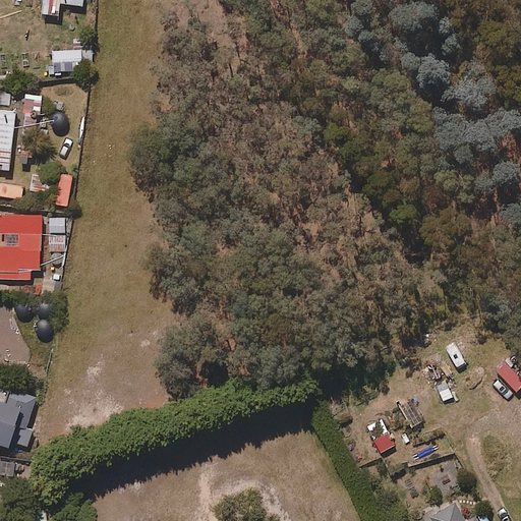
[(52,51),(53,72),(83,71),(83,65),(94,64),(93,50),(52,51)]
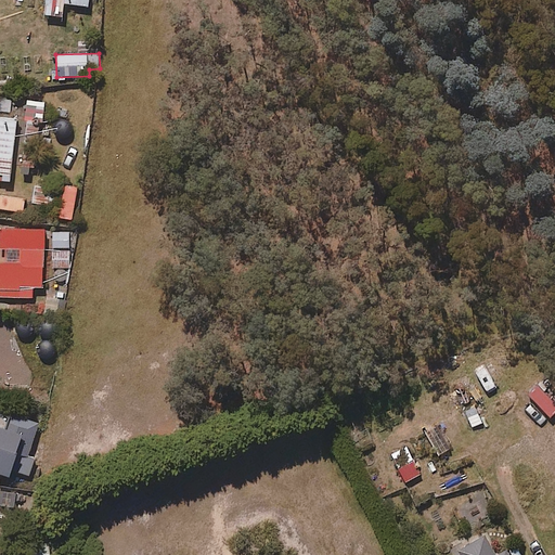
[(18,165),(35,167),(40,124),(43,124),(46,102),(26,100),(18,165)]
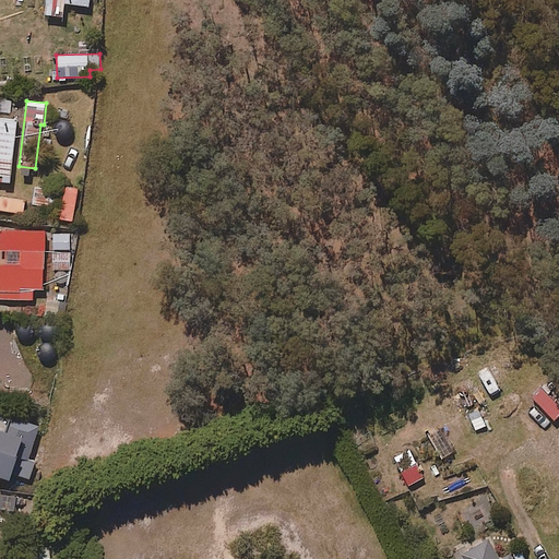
[(16,118),(0,116),(0,178),(11,179),(16,118)]
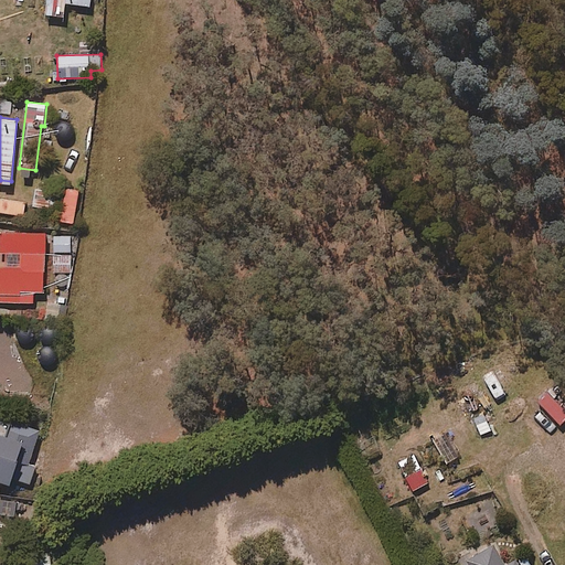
[(56,187),(34,187),(34,208),(56,208),(56,187)]
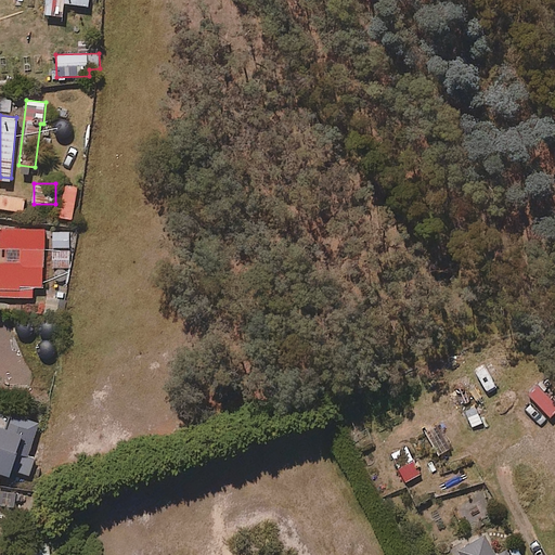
[(77,188),(63,186),(60,218),(73,219),(77,188)]
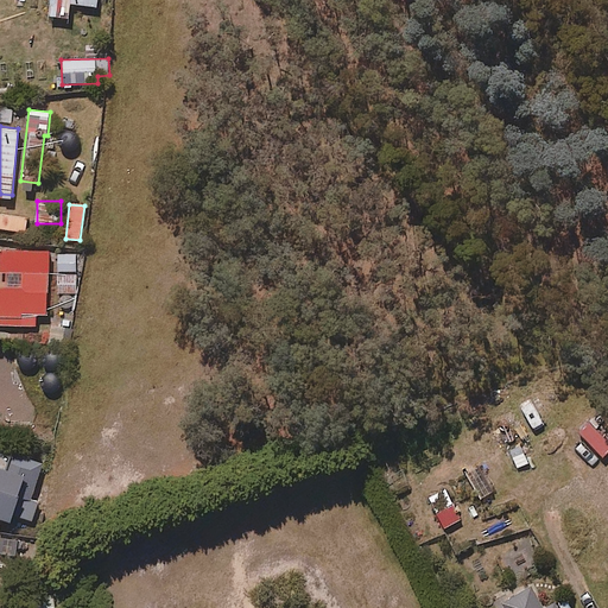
[(0,214),(0,227),(25,232),(27,219),(0,214)]
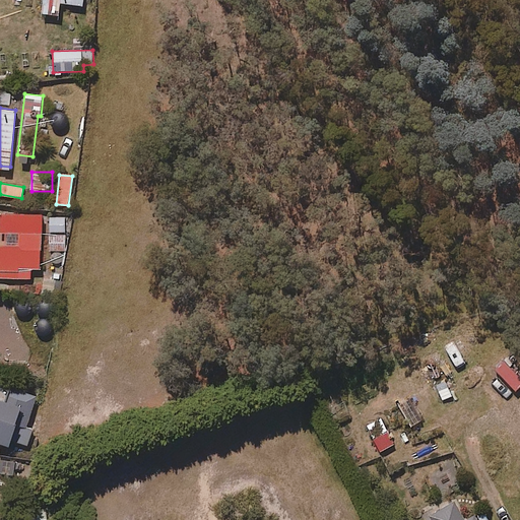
[(0,278),(19,279),(19,268),(40,269),(42,214),(0,213),(0,212),(0,278)]
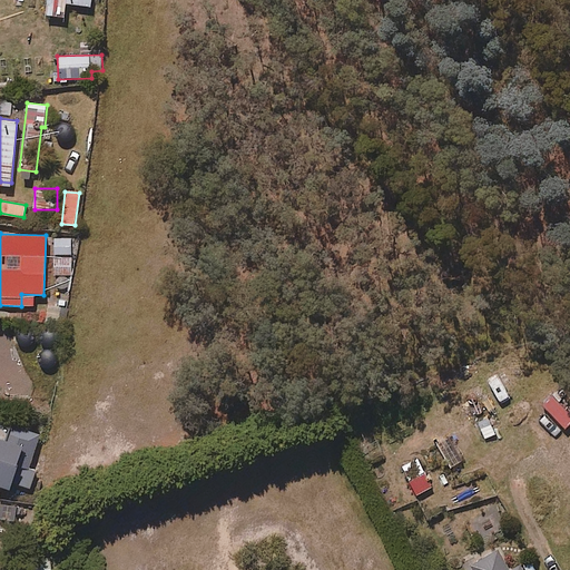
[(51,258),(72,257),(71,237),(51,237),(51,258)]
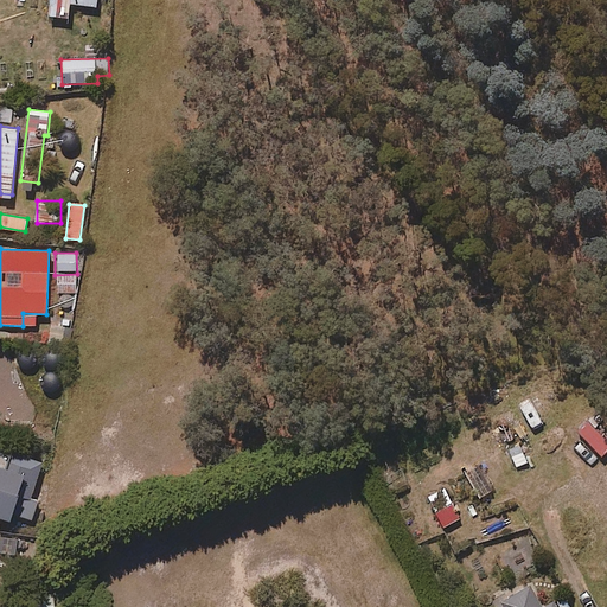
[(77,274),(55,275),(56,295),(77,294),(77,274)]
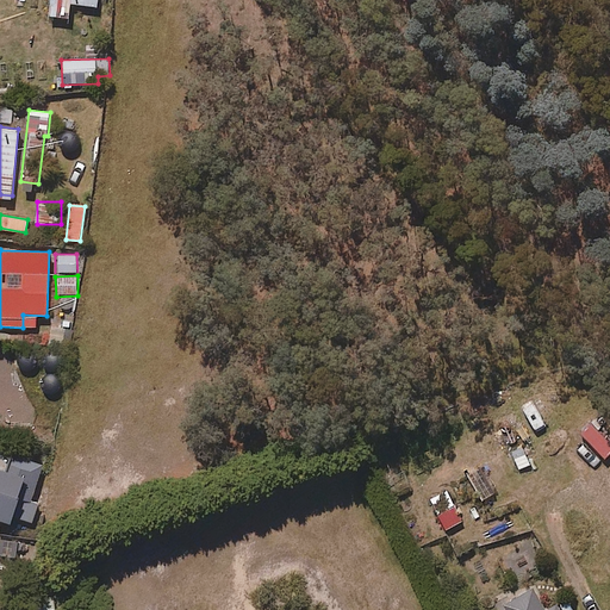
[(43,466),(0,452),(0,518),(30,529),(39,503),(31,500),(43,466)]
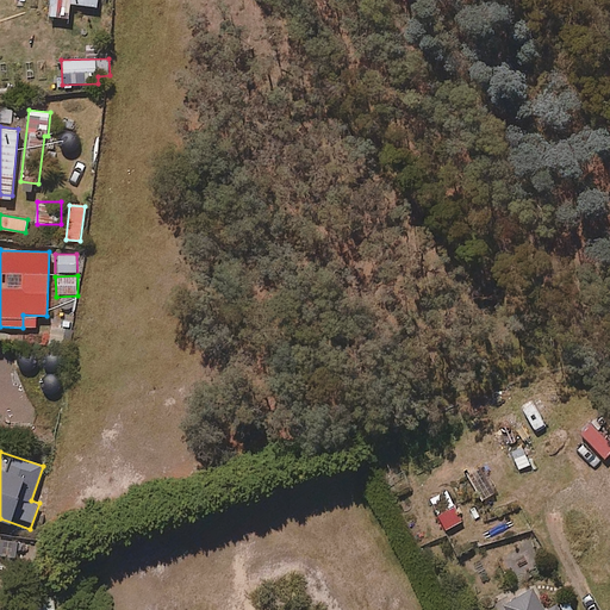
[(461,522),(447,492),(430,499),(446,530),(461,522)]
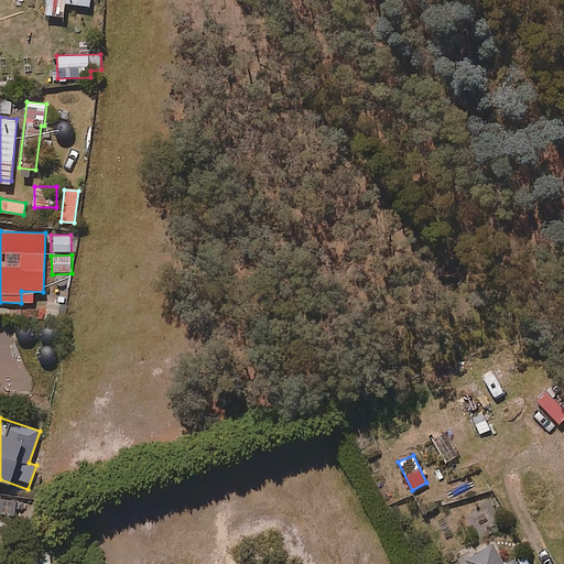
[(518,563),(516,560),(506,563),(503,563),(491,541),(459,559),(462,563),(518,563)]
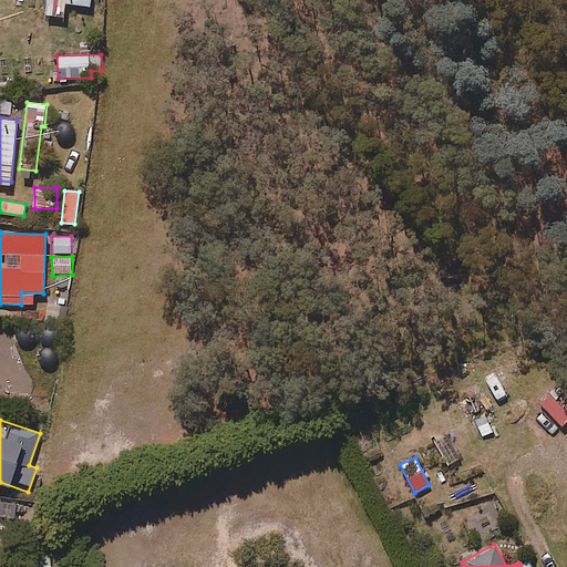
All buildings are outlined.
